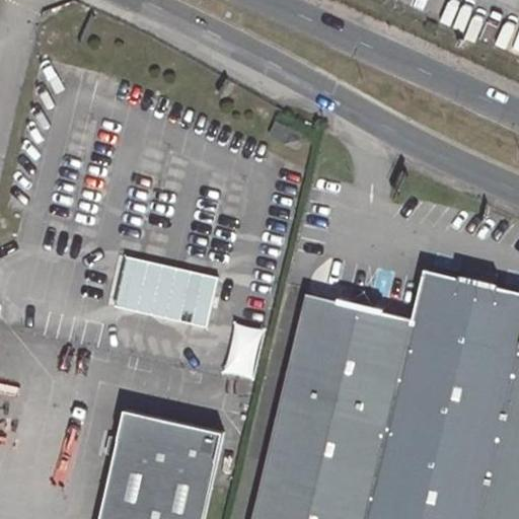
[(301,134),(277,123),(271,137),(296,148),(301,134)]
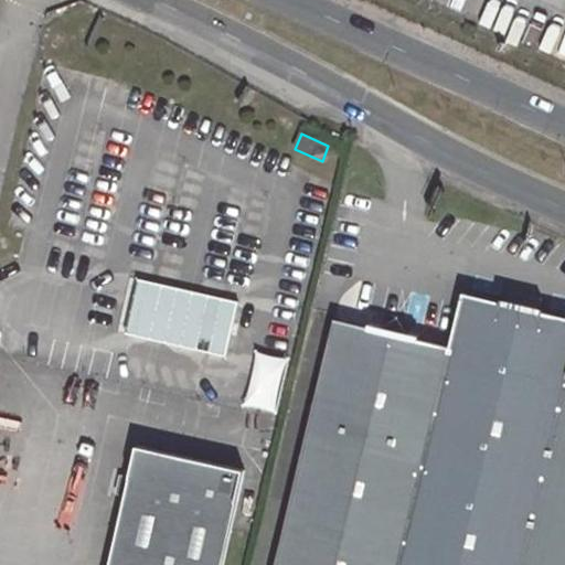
[(235,299),(135,277),(129,305),(124,332),(224,355),(235,299)]
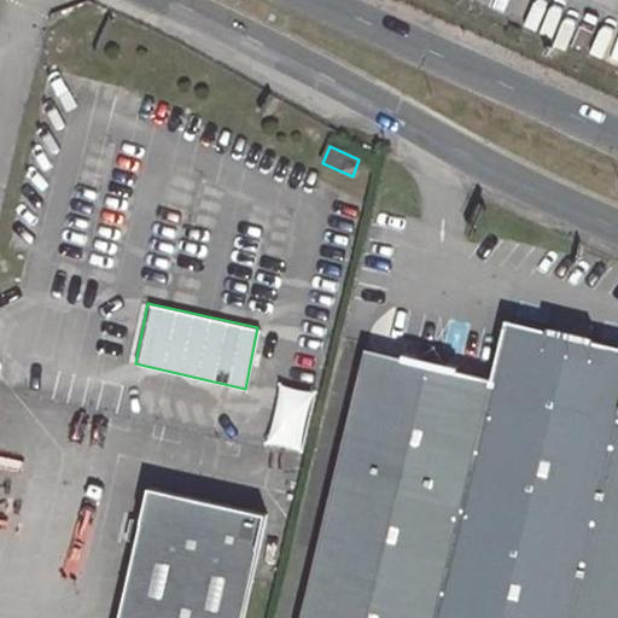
[(362,353),(298,617),(617,617),(617,412),(617,413),(617,409),(617,351),(505,325),(490,383),(362,353)]
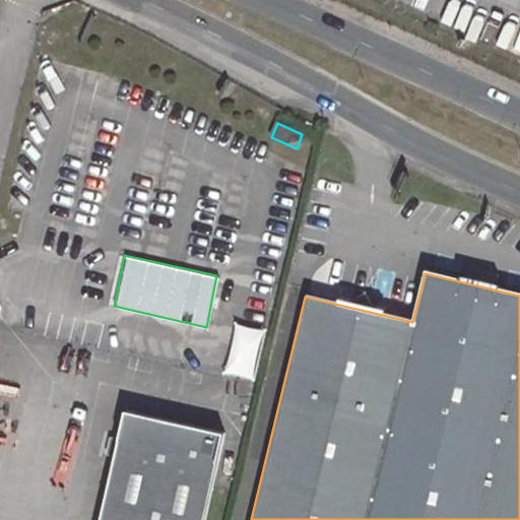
[(224,371),(251,377),(262,329),(237,323),(224,371)]
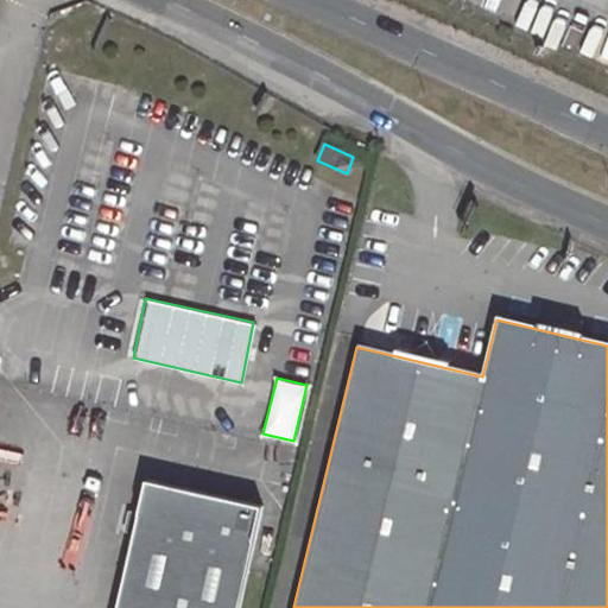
[(143,482),(114,607),(235,607),(258,507),(143,482)]
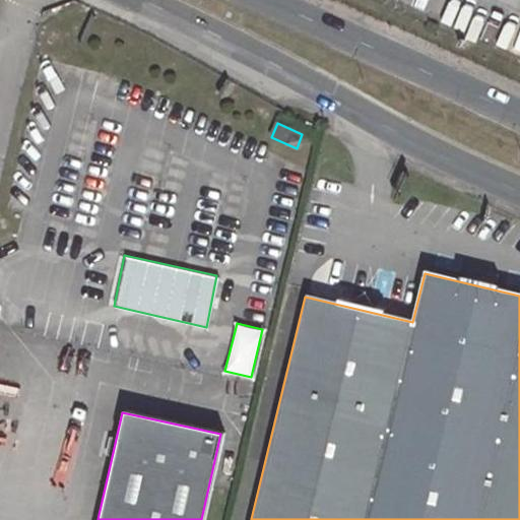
All buildings are outlined.
